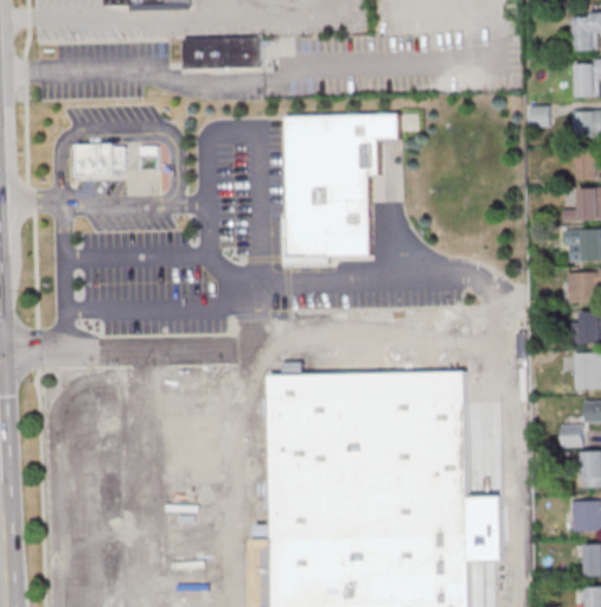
[(185,0),(186,4),(186,10),(126,12),(126,6),(106,7),(104,0),(185,0)]
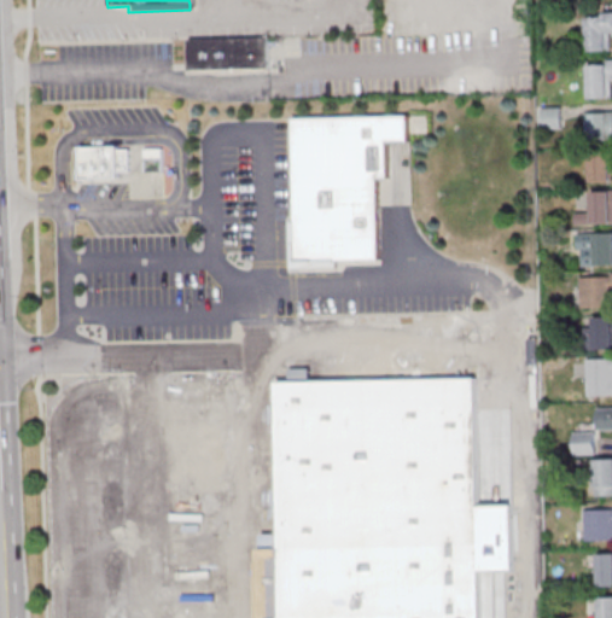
[(582,52),(602,52),(602,34),(611,34),(611,13),(581,15),(582,52)]
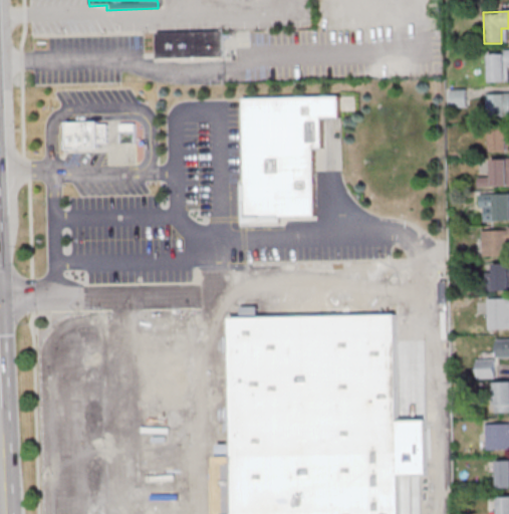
[(154,33),(219,31),(219,57),(154,59),(154,33)]
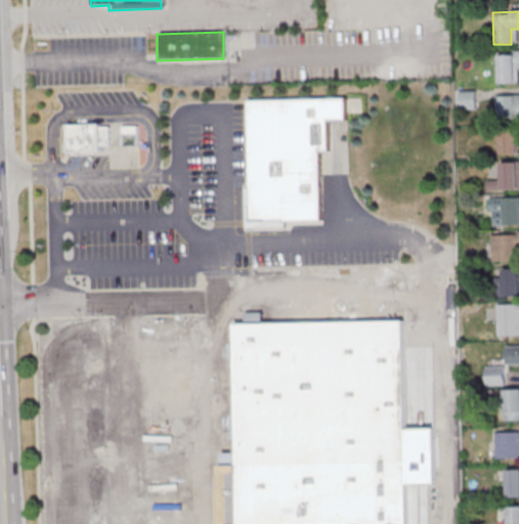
[(518,53),(494,53),(494,84),(515,84),(515,68),(518,68),(518,53)]
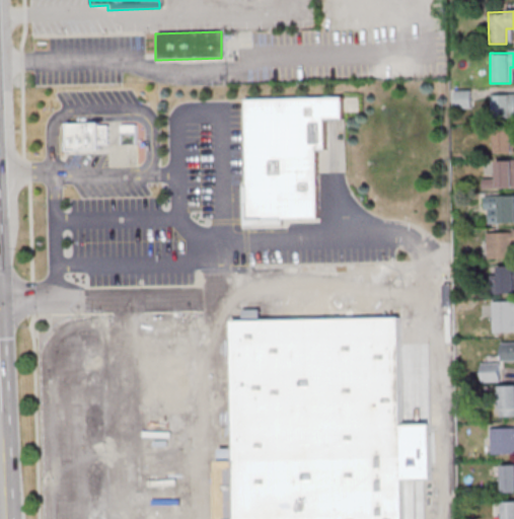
[(466,108),(466,90),(448,90),(448,108),(466,108)]
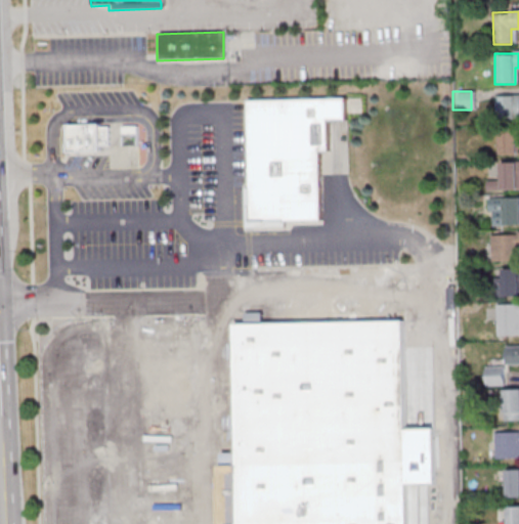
[(518,94),(494,94),(494,117),(518,116),(518,94)]
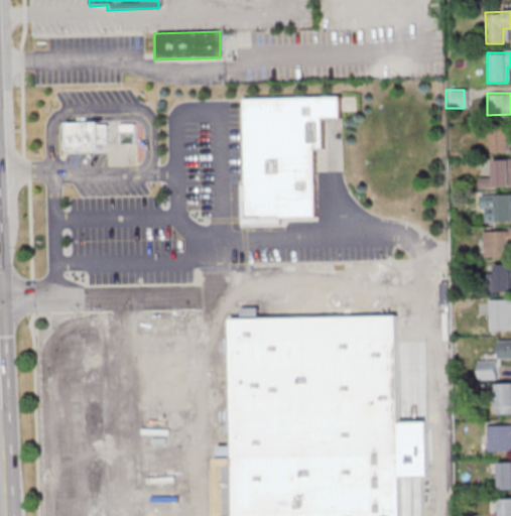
[(336,96),(241,98),(243,179),(237,180),(237,213),(269,213),(269,205),(312,205),(311,117),(337,117),(336,96)]
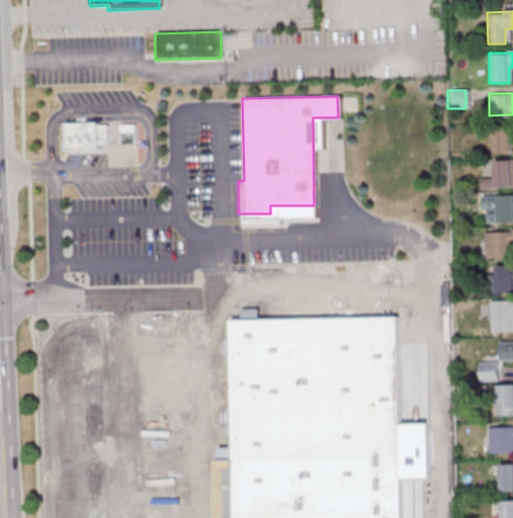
[(94,148),(94,143),(104,142),(103,124),(94,124),(94,121),(63,122),(63,149),(94,148)]
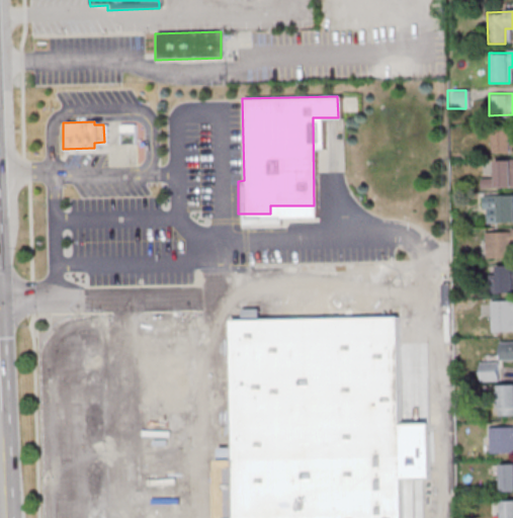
[(491,152),(508,152),(508,125),(491,125),(491,152)]
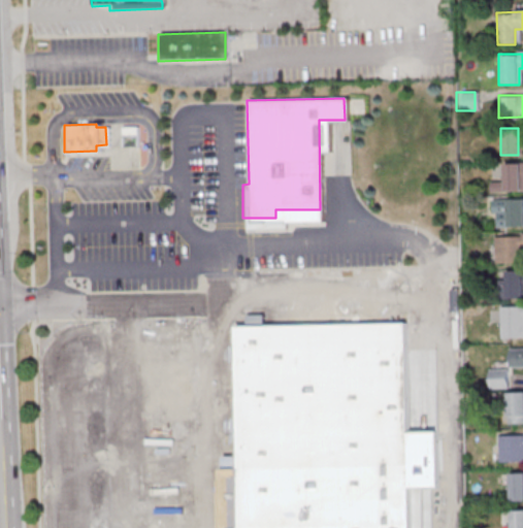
[(522,162),(500,162),(500,182),(487,182),(487,191),(522,191),(522,179),(522,162)]
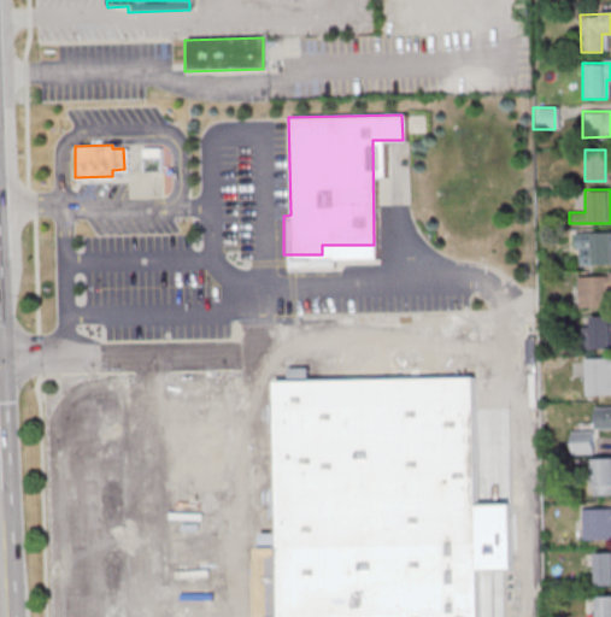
[(610,231),(571,233),(571,265),(610,264),(610,231)]
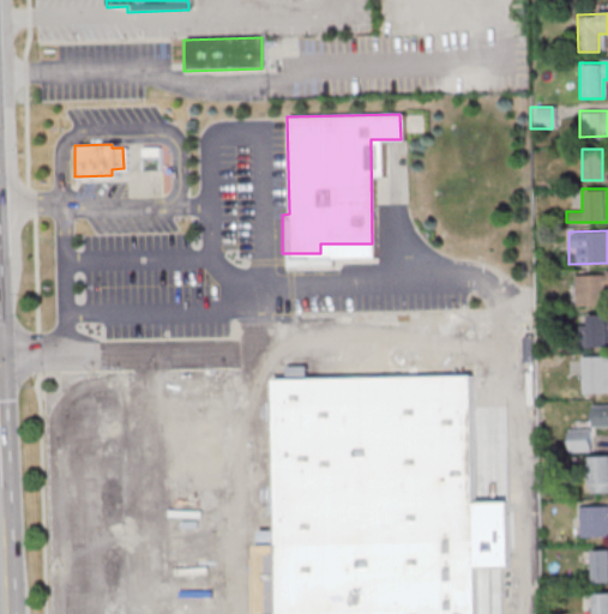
[(607,292),(607,290),(607,272),(571,274),(571,305),(607,305),(607,292)]
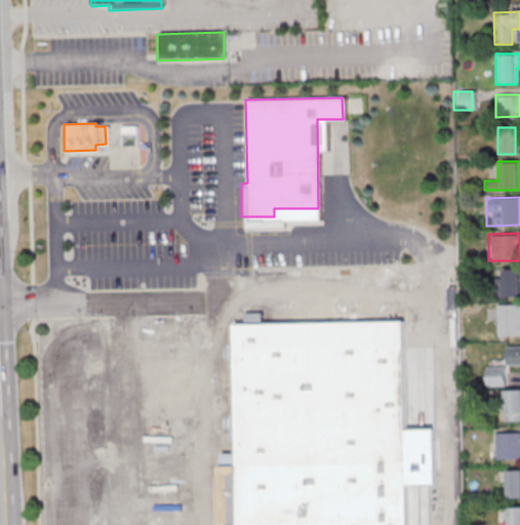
[(519,268),(497,269),(498,277),(493,278),(493,296),(519,294),(519,268)]
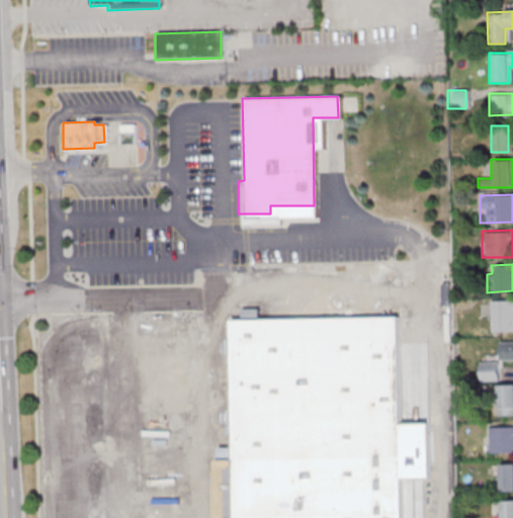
[(488,330),(512,329),(512,298),(487,299),(488,330)]
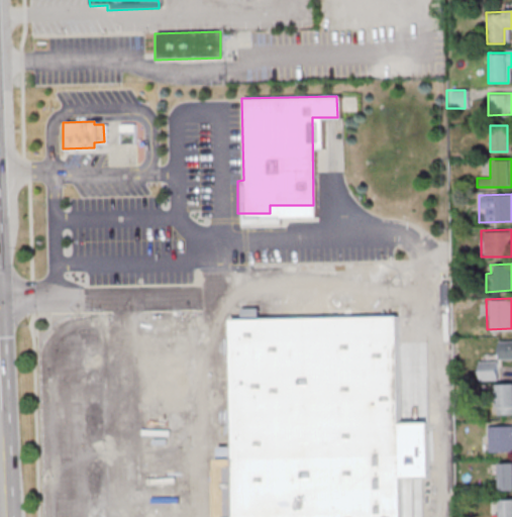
[(229,320),(232,516),(399,516),(395,318),(353,316),(352,303),(284,304),(285,318),(229,320)]
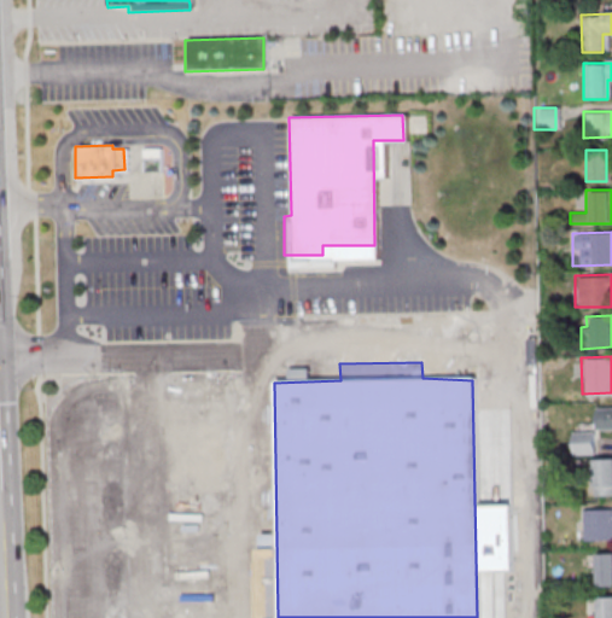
[(611,407),(594,407),(594,431),(611,430),(611,407)]
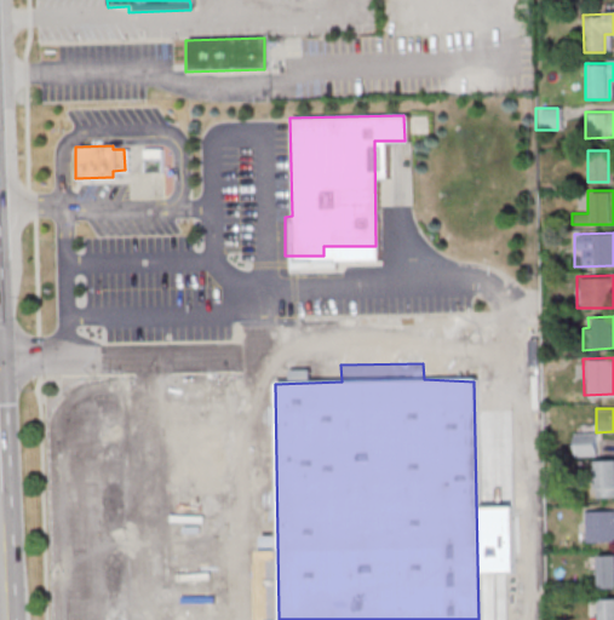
[(591,434),(572,434),(572,455),(591,455),(591,434)]
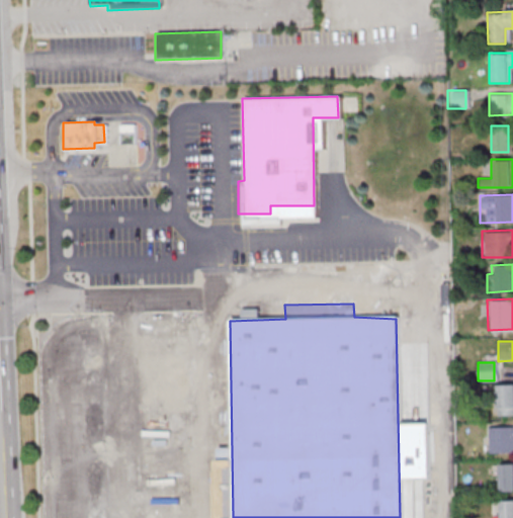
[(512,383),(495,384),(495,416),(512,415),(512,383)]
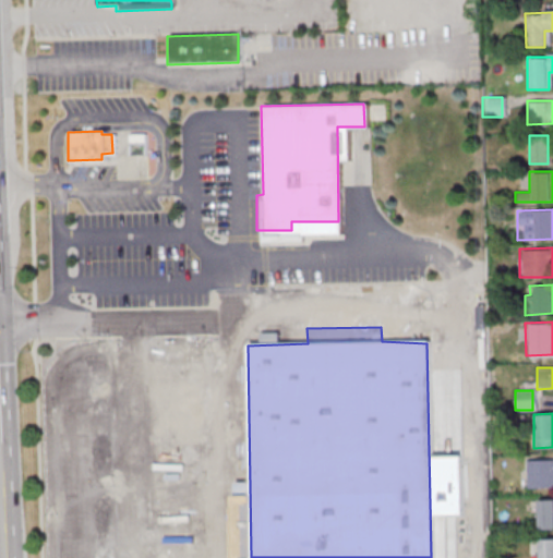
[(552,458),(524,459),(524,487),(552,487),(552,458)]
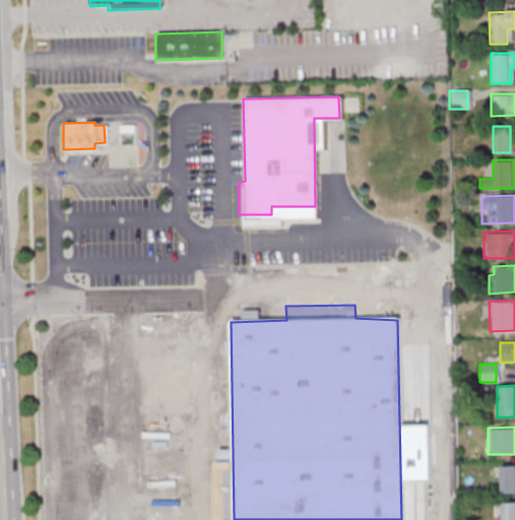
[(514,464),(500,464),(500,493),(514,493),(514,464)]
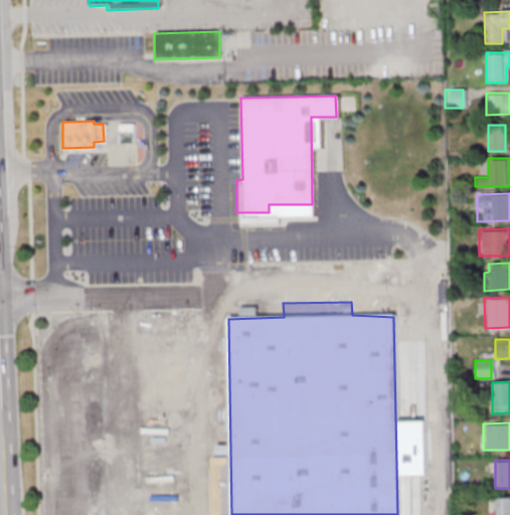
[(509,514),(509,496),(495,497),(495,514),(509,514)]
